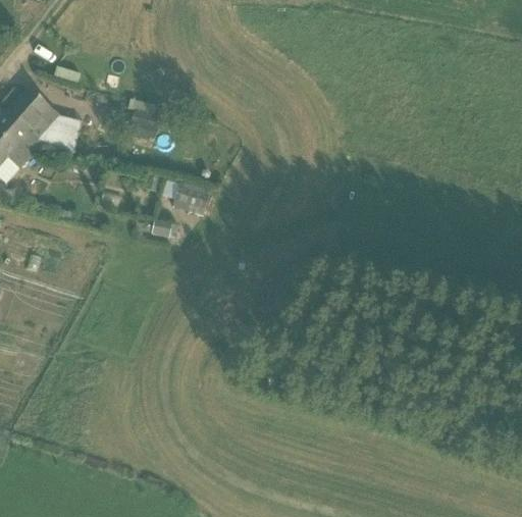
[(30,128),(28,132),(37,140),(73,149),(82,120),(60,115),(29,87),(8,109),(30,128)]
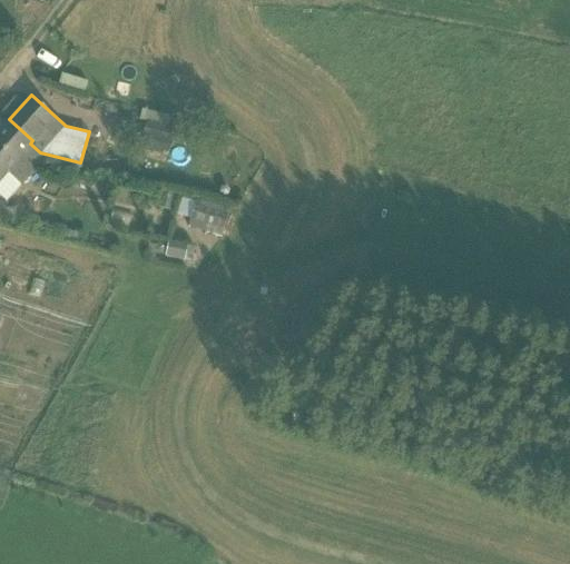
[(32,140),(9,119),(0,129),(0,178),(8,170),(21,182),(35,166),(43,157),(40,152),(30,144),(32,140)]
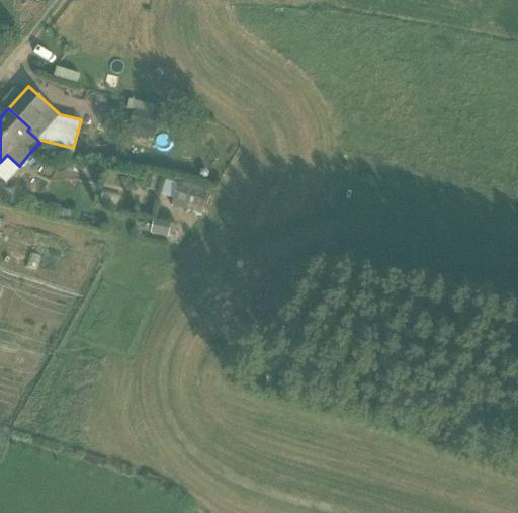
[(160,114),(153,113),(134,108),(130,123),(156,131),(160,114)]
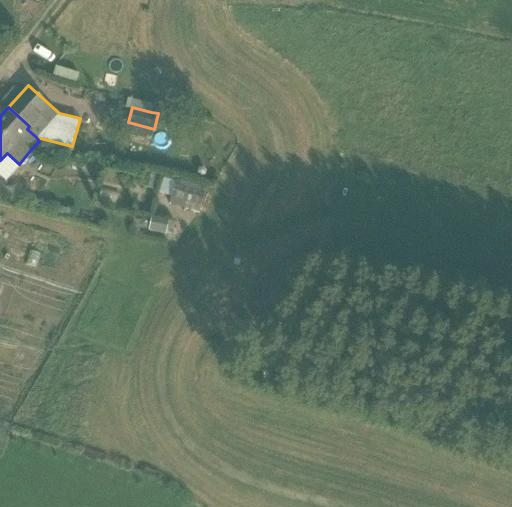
[(199,210),(207,185),(177,175),(169,200),(199,210)]
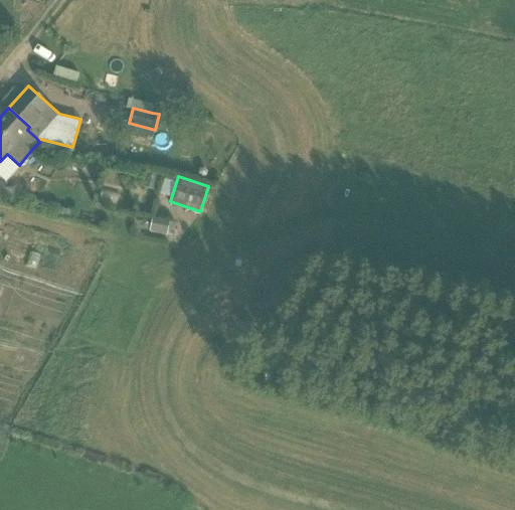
[(152,216),(152,217),(150,227),(150,228),(173,232),(175,221),(152,216)]
